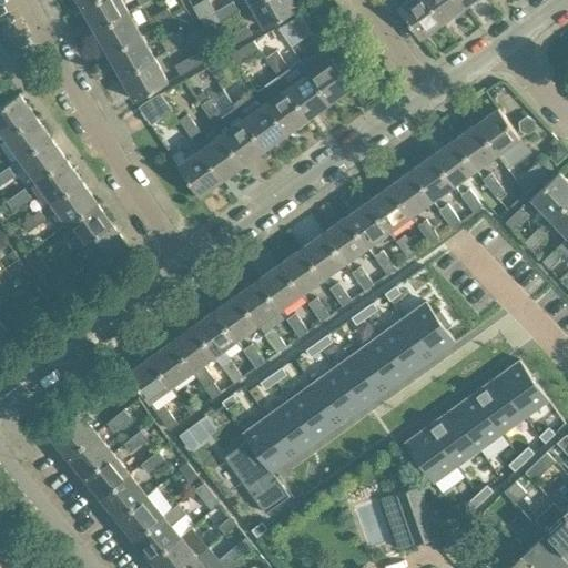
[(130,11),(123,0),(93,0),(82,7),(95,30),(130,11)]
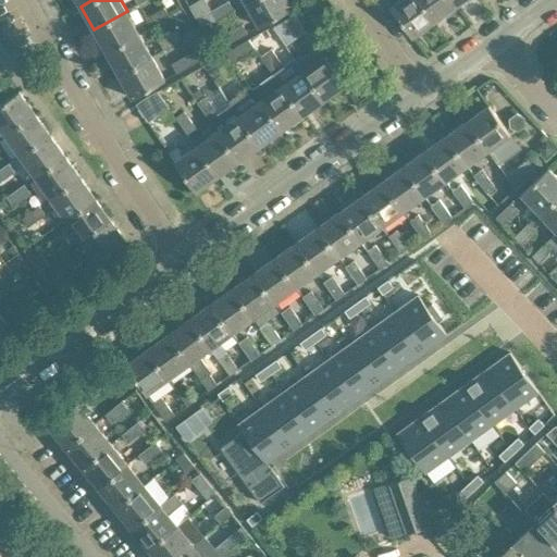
[(201,26),(235,9),(230,0),(229,0),(212,10),(207,0),(198,0),(189,5),(201,26)]
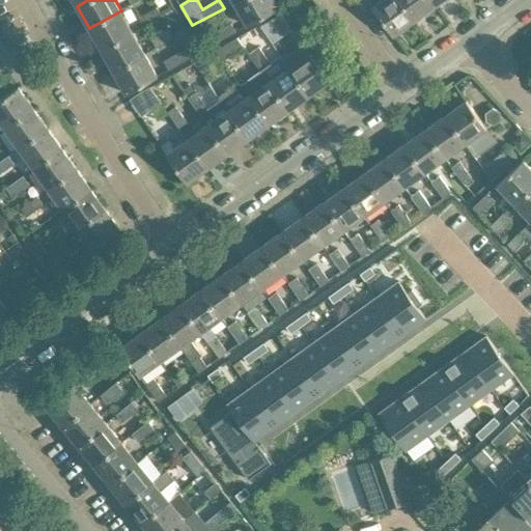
[(278,7),(273,0),(239,0),(234,3),(247,25),(278,7)]
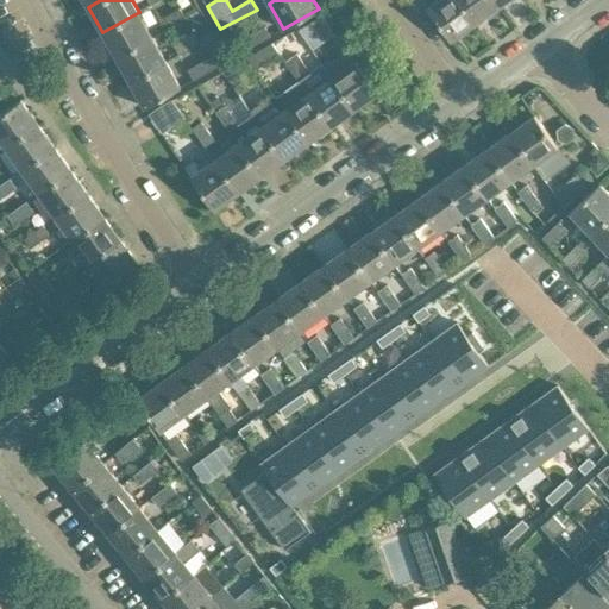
[(475,23),(458,0),(438,0),(428,7),(451,41),(475,23)]
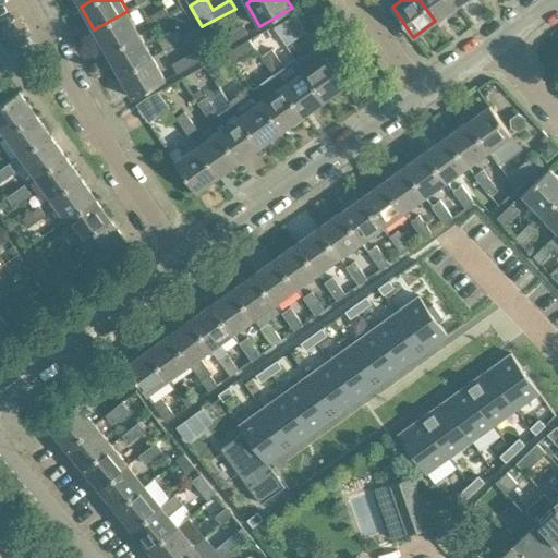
[(457,5),(452,0),(420,0),(435,21),(457,5)]
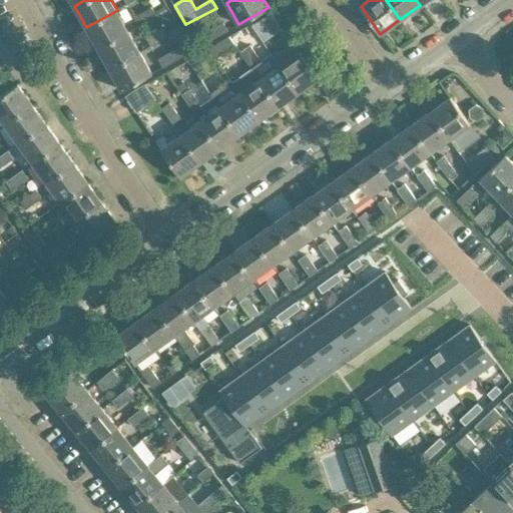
[(139,23),(157,14),(152,5),(134,15),(139,23)]
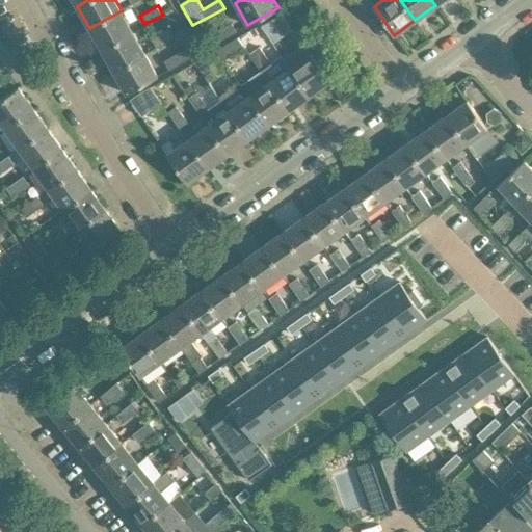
[(102,50),(133,31),(122,10),(89,28),(102,50)]
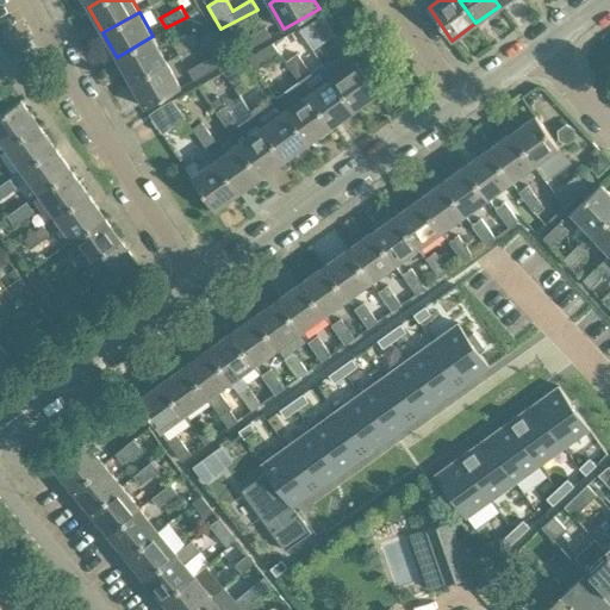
[(313,50),(337,33),(323,14),(315,20),(299,30),(313,50)]
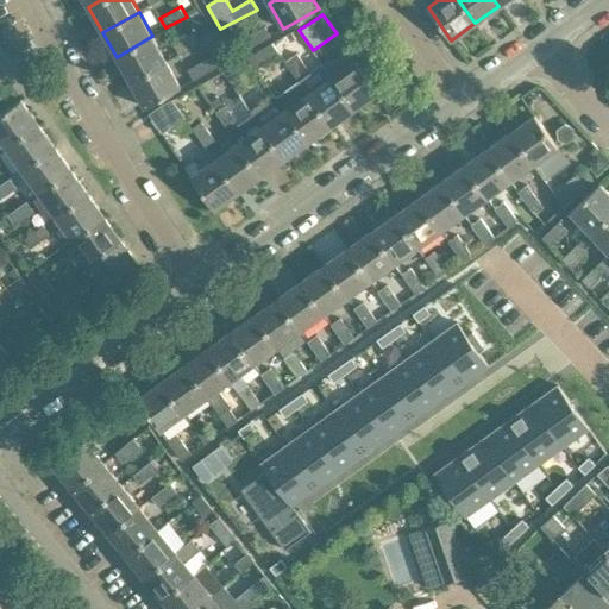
[(250,46),(271,35),(265,25),(245,36),(250,46)]
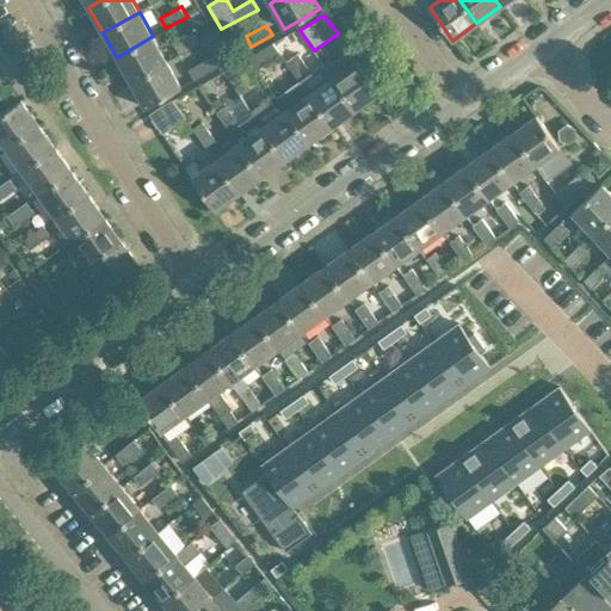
[(180,54),(201,42),(196,31),(174,43),(180,54)]
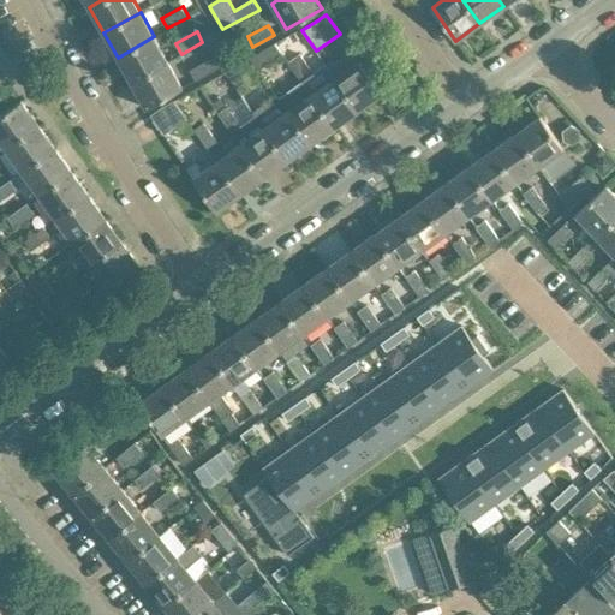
[(168,61),(154,36),(118,58),(132,83),(168,61)]
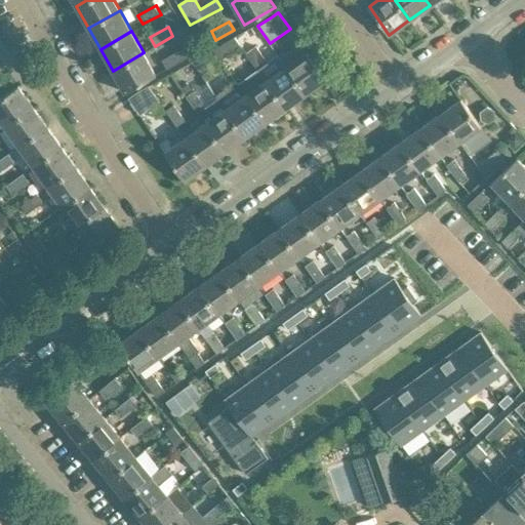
[(240,45),(235,37),(213,48),(219,59),(240,45)]
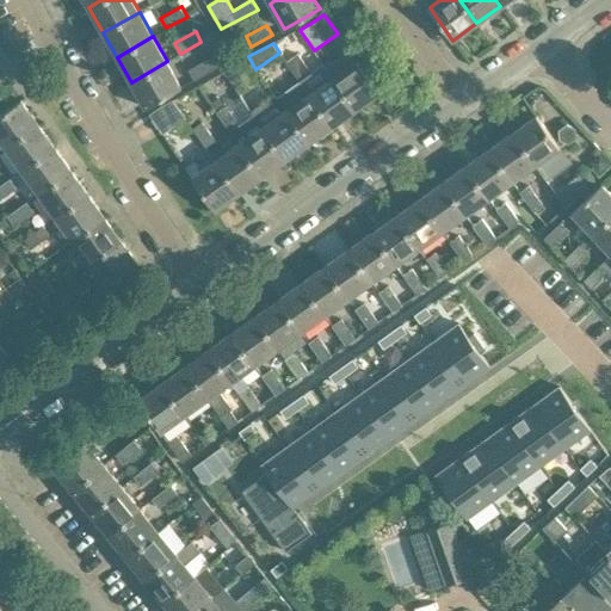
[(378,92),(356,59),(350,50),(326,68),(355,109),(378,92)]
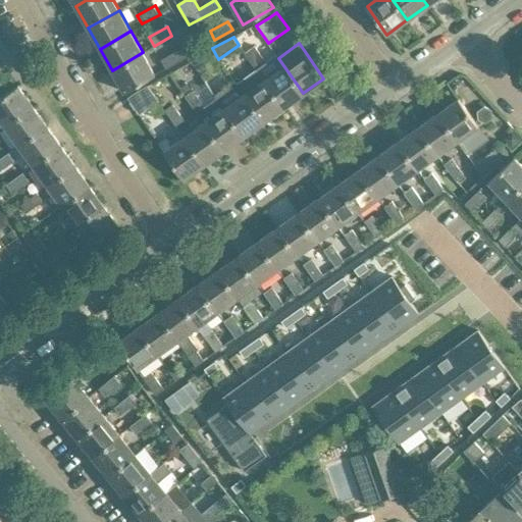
[(254,47),(245,53),(263,79),(283,107),(303,93),(278,58),(276,55),(265,62),(254,47)]
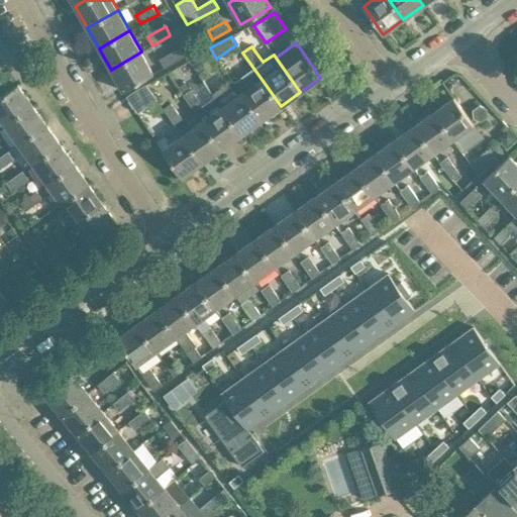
[(165,67),(183,57),(178,48),(160,58),(165,67)]
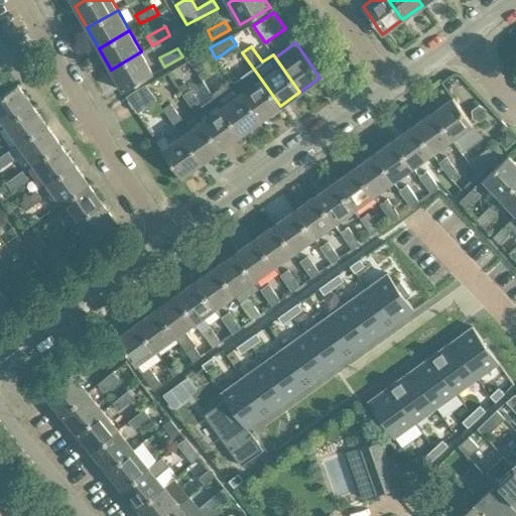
[(153,74),(141,51),(111,70),(123,91),(153,74)]
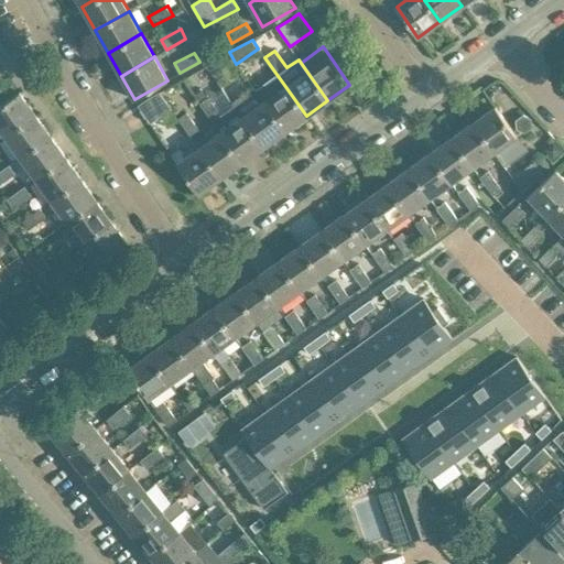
[(217,63),(208,69),(216,80),(225,75),(217,63)]
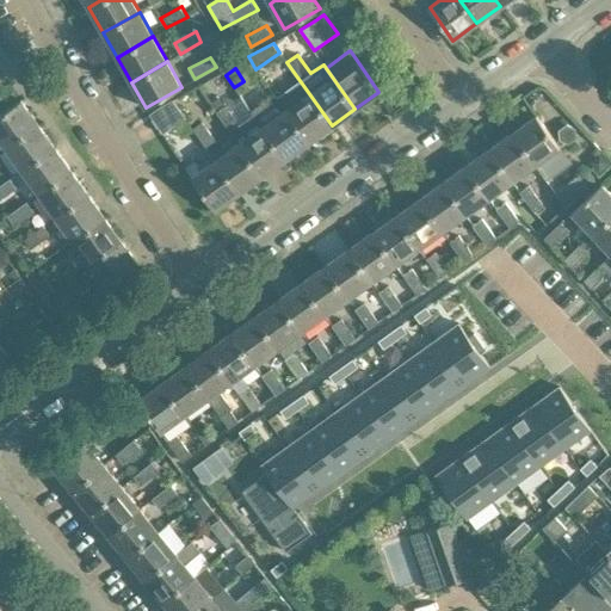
[(332,125),(308,92),(285,109),(308,142),(332,125)]
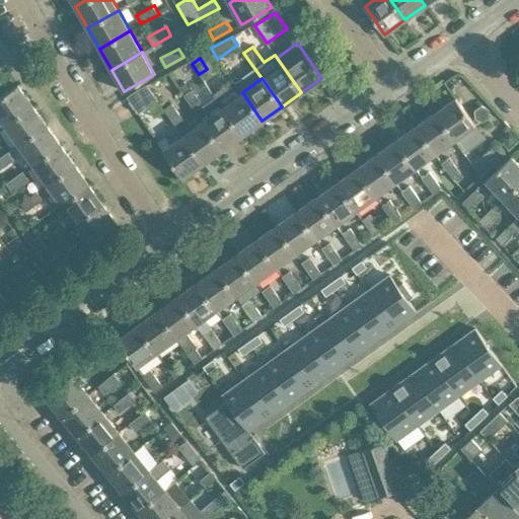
[(233,80),(213,94),(215,96),(242,135),(262,121),(242,92),(233,80)]
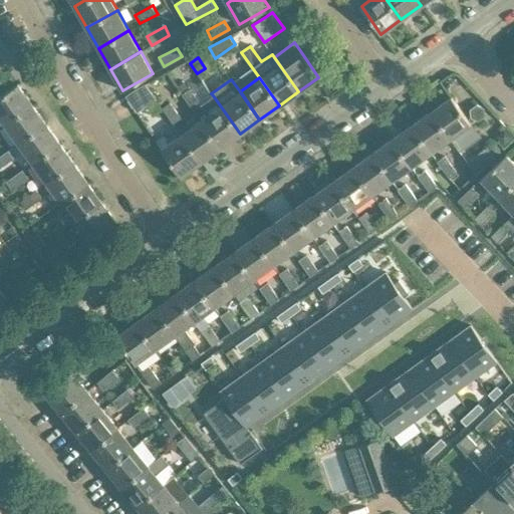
[(158,98),(147,83),(134,90),(125,96),(136,113),(158,98)]
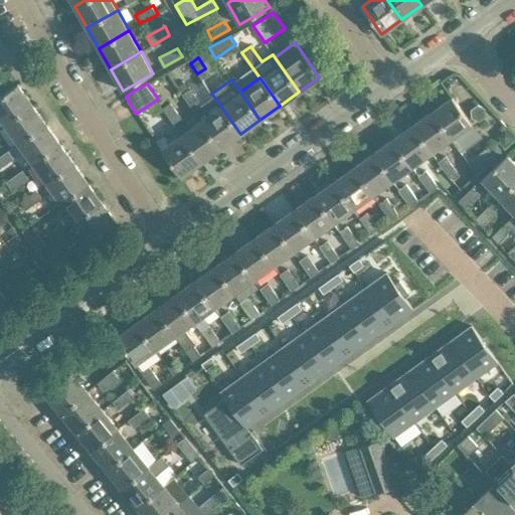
[(0,118),(4,125),(31,105),(17,84),(0,97),(0,118)]
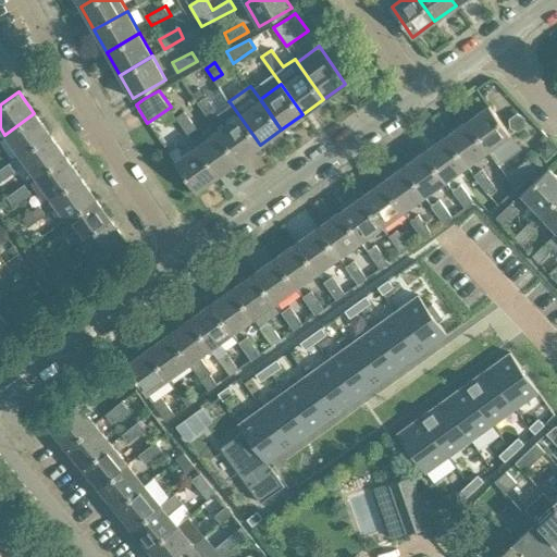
[(238,160),(260,145),(231,103),(219,112),(206,95),(197,101),(209,119),(217,130),(238,160)]
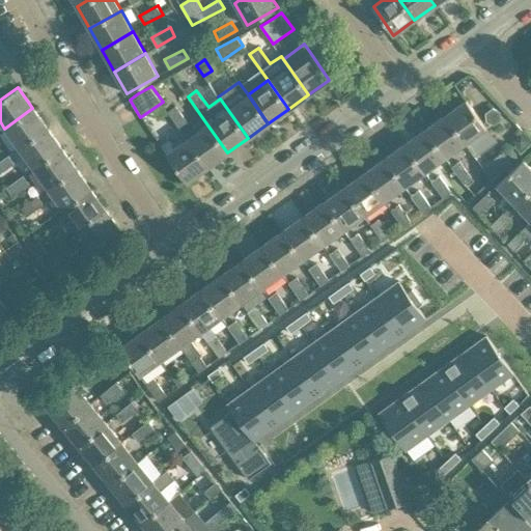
[(495,141),(466,101),(445,115),(466,143),(474,156),(495,141)]
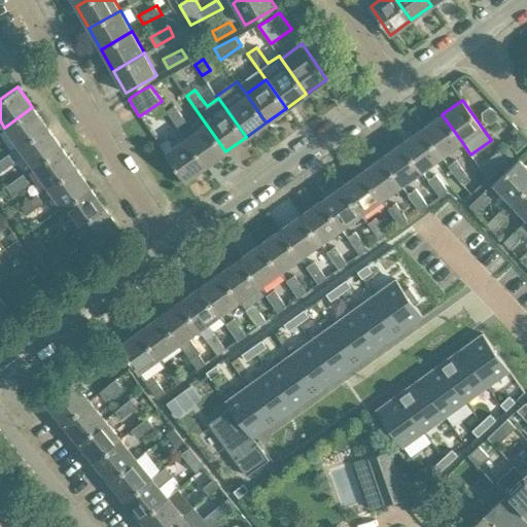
[(187,120),(175,104),(167,109),(178,127),(187,120)]
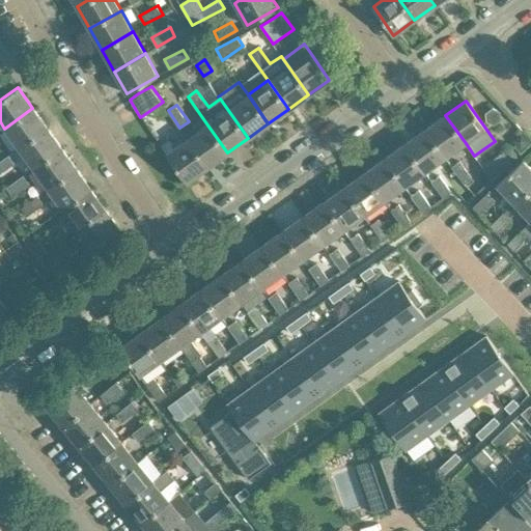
[(19,148),(47,129),(32,108),(4,129),(19,148)]
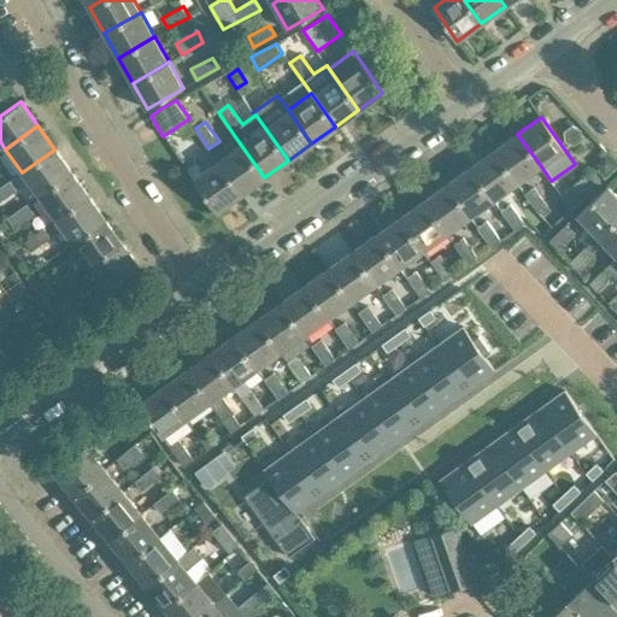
[(541,166),(517,134),(493,151),(517,183),(541,166)]
